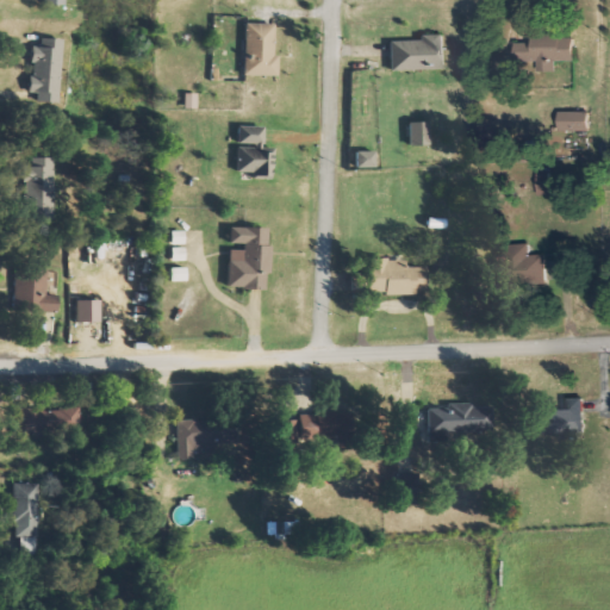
[(273,25),(243,24),(242,75),(277,76),(277,57),(272,57),(273,25)]
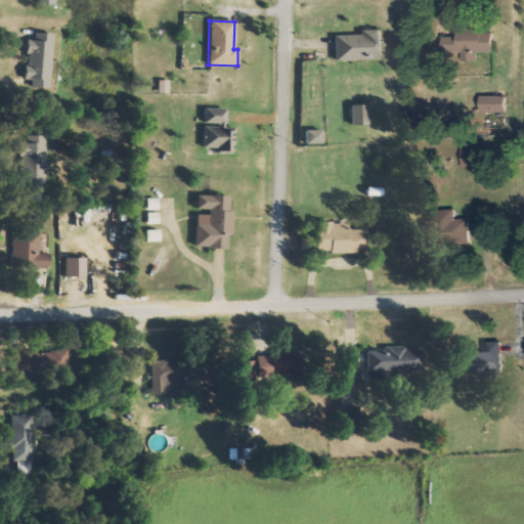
[(359,35),(334,36),(335,61),(382,60),(381,30),(359,31),(359,35)]
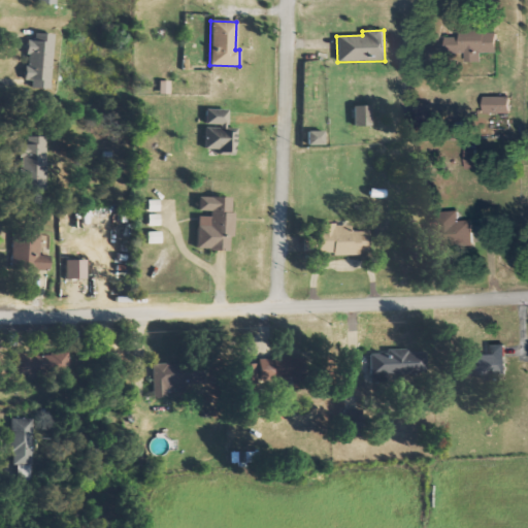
[(464,63),(482,62),(482,54),(498,53),(497,30),(463,31),(464,63)]
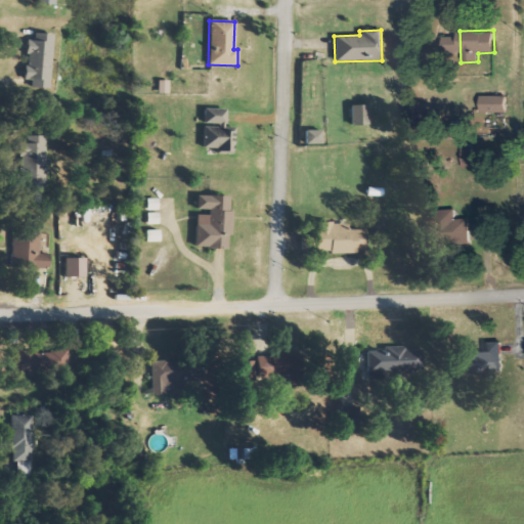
[(51,34),(33,34),(33,41),(26,41),(24,87),(48,88),(51,34)]
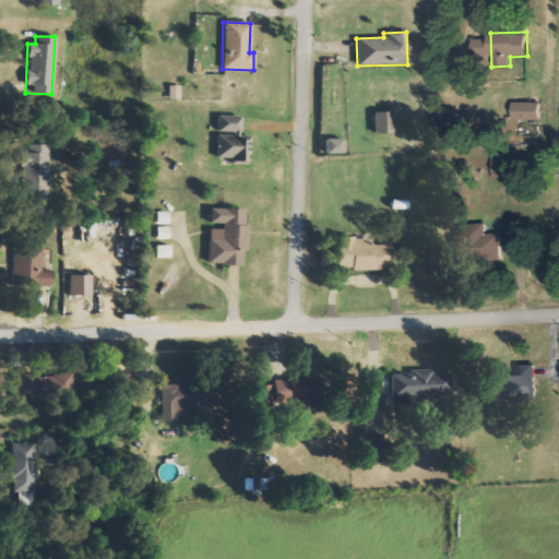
[(468,40),(472,59),(490,56),(487,37),(468,40)]
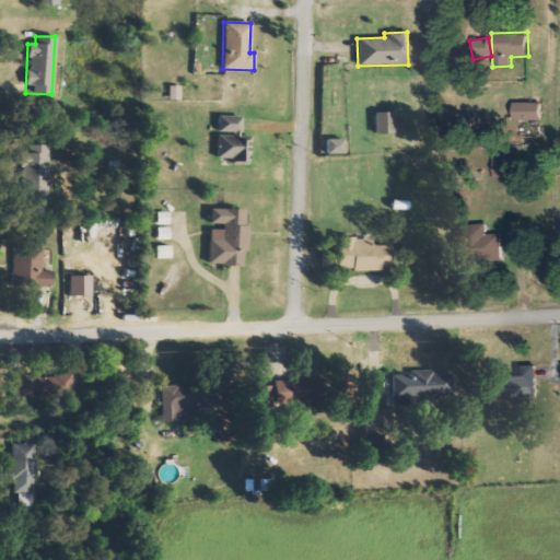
[(167,100),(179,100),(179,85),(168,85),(167,100)]
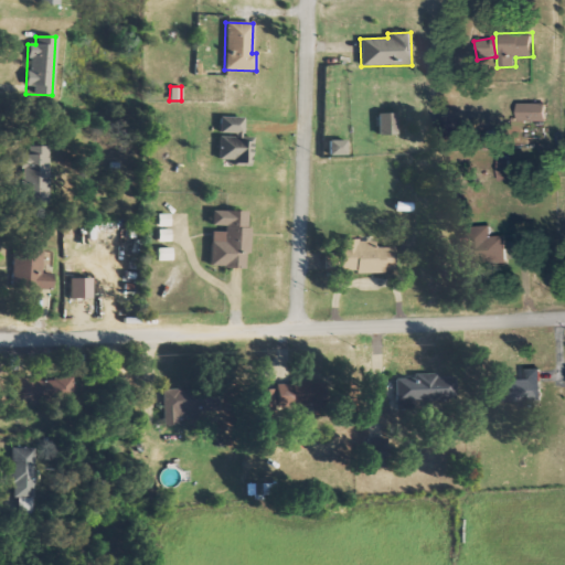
[(546,121),(546,104),(518,104),(518,121),(546,121)]
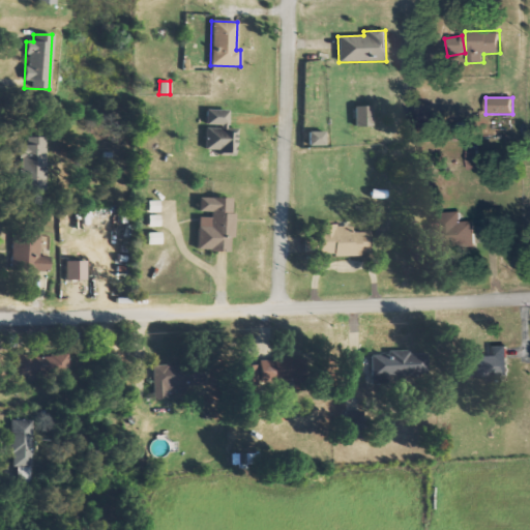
[(371,127),(371,107),(354,107),(354,127),(371,127)]
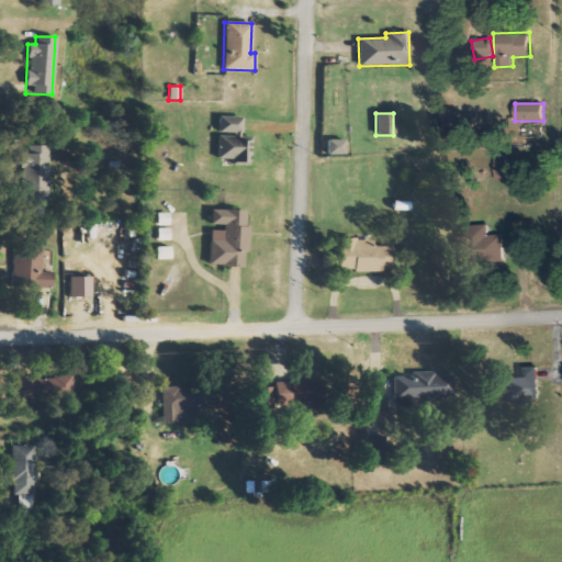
[(243,117),(218,116),(217,134),(216,161),(249,163),(250,137),(242,136),(243,117)]
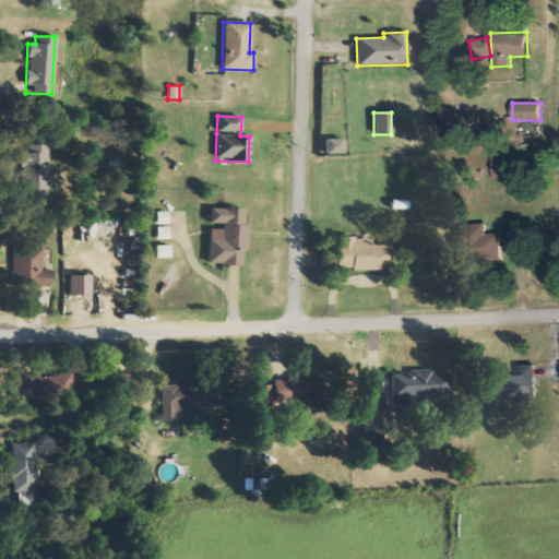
[(343,154),(342,139),(324,140),(325,155),(343,154)]
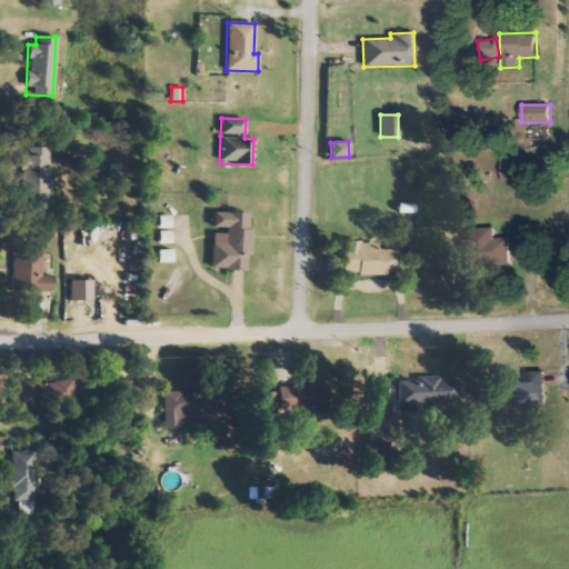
[(21,156),(22,207),(48,206),(47,148),(28,148),(28,156),(21,156)]
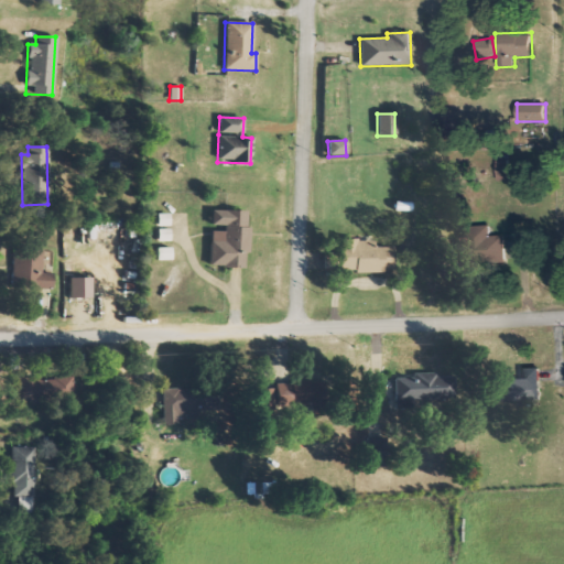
[(510,181),(509,161),(497,161),(498,182),(510,181)]
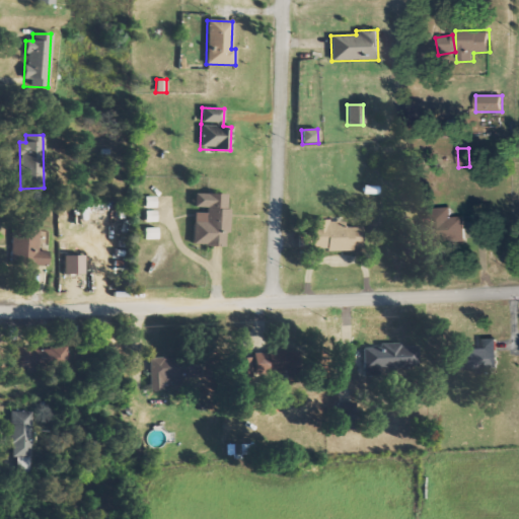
[(194,213),(193,245),(225,246),(225,234),(229,234),(229,209),(226,209),(226,195),(194,194),(194,208),(205,208),(205,213),(194,213)]
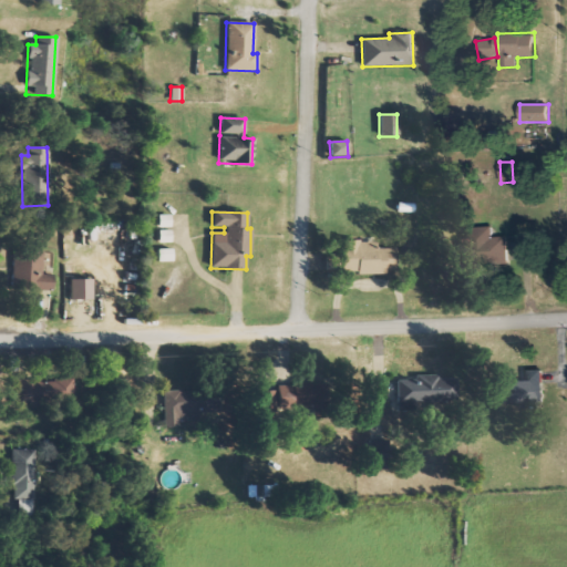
[(493,238),(493,228),(471,228),(472,266),(508,265),(507,237),(493,238)]
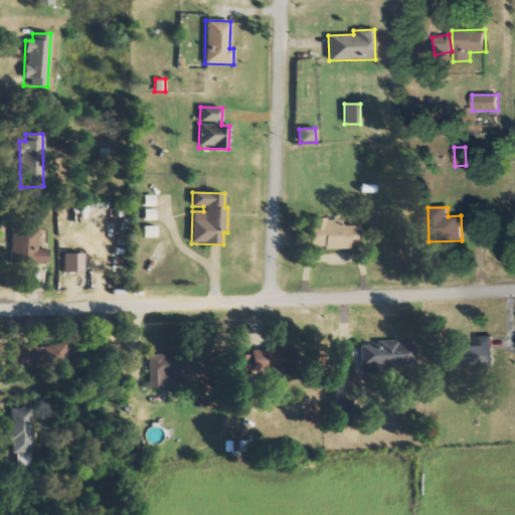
[(359,247),(358,225),(341,226),(341,219),(308,220),(309,248),(359,247)]
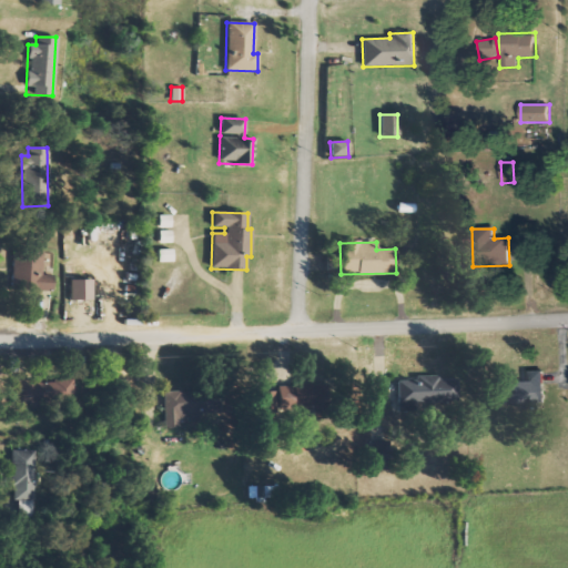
[(51,269),(51,253),(20,252),(18,290),(50,292),(51,275),(41,275),(41,269),(51,269)]
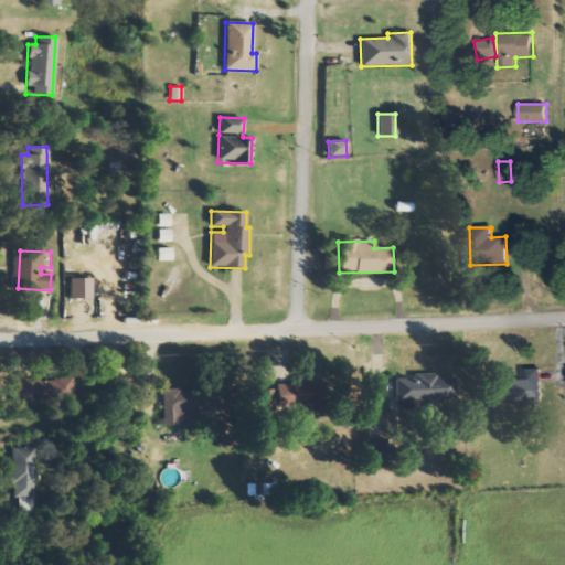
[(68,299),(89,299),(89,279),(68,279),(68,299)]
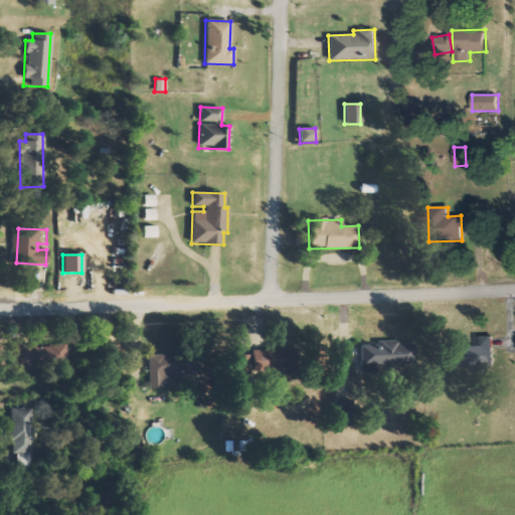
[(493,336),(478,337),(479,346),(454,347),(455,367),(494,366),(493,336)]
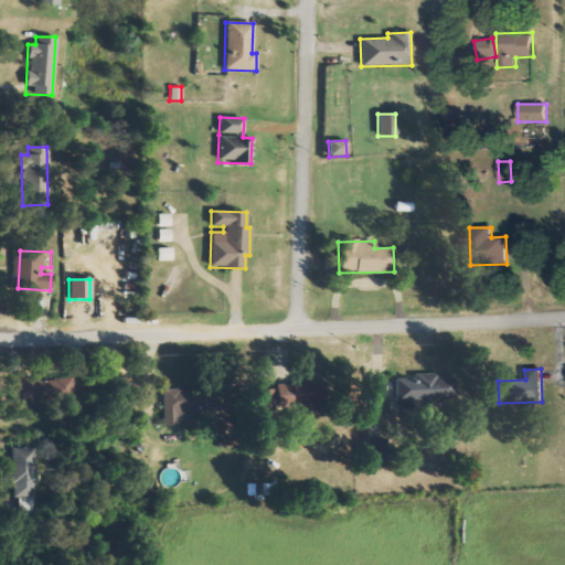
[(394,379),(395,404),(456,402),(455,377),(437,377),(437,373),(412,374),(413,379),(394,379)]
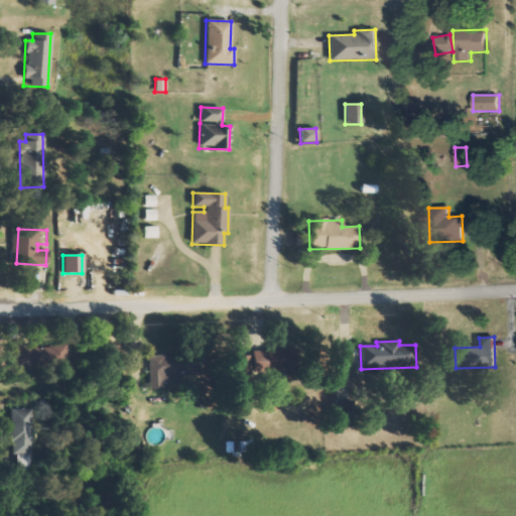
[(15,368),(70,361),(68,342),(13,349),(15,368)]
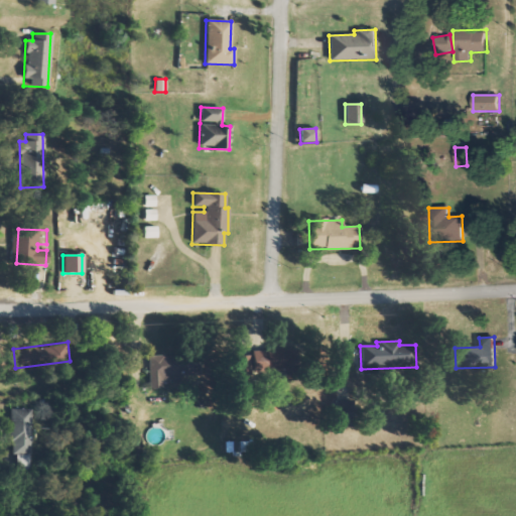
[(231,358),(233,388),(244,387),(243,382),(251,382),(251,373),(293,371),(292,349),(249,351),(249,356),(231,358)]
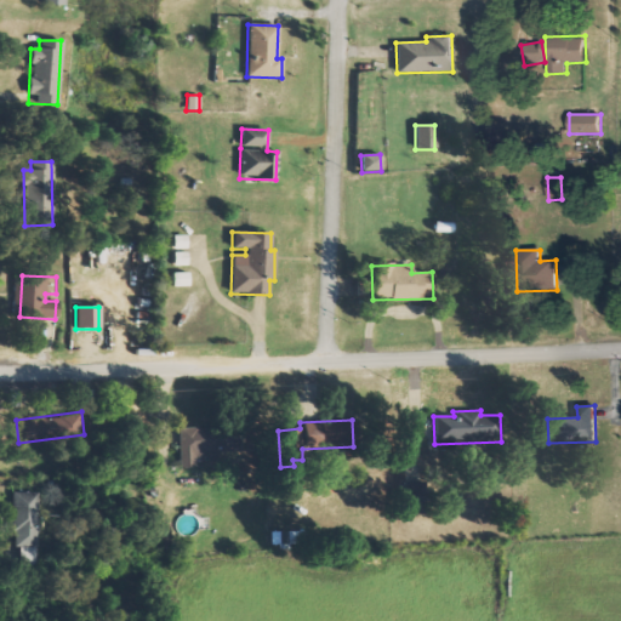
[(178,429),(180,468),(194,467),(194,459),(217,457),(216,453),(238,453),(237,427),(178,429)]
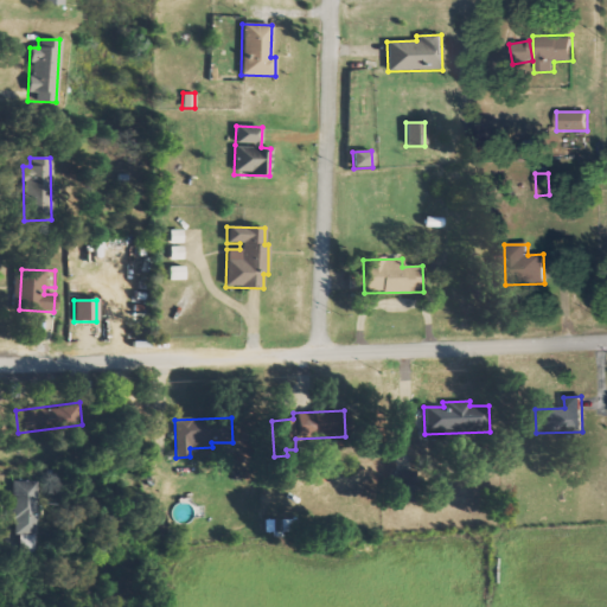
[(12,536),(18,535),(18,548),(37,547),(36,481),(12,481),(12,536)]
